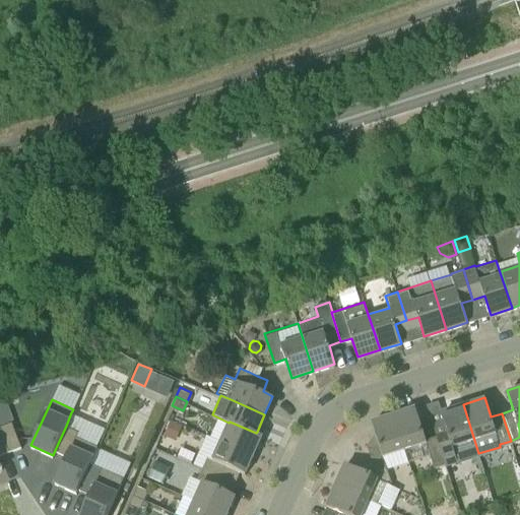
[(445,461),(445,464),(446,463),(478,453),(463,404),(441,411),(447,431),(437,434),(445,461)]
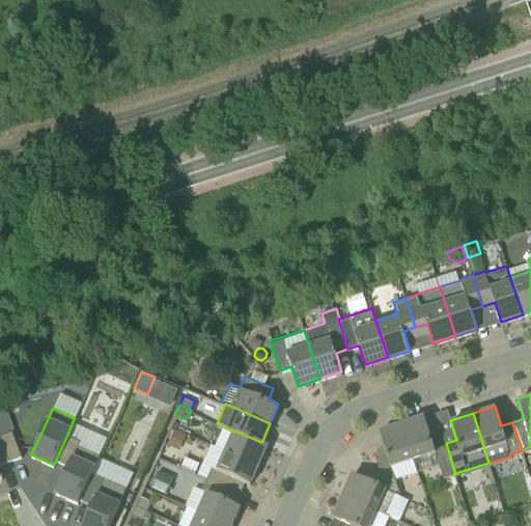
[(9,415),(0,419),(0,428),(1,432),(15,426),(9,415)]
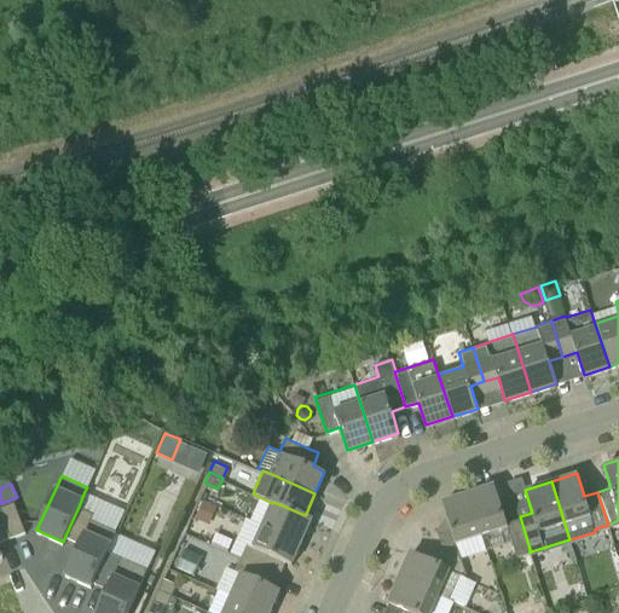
[(507,525),(507,521),(495,484),(468,492),(481,533),(507,525)]
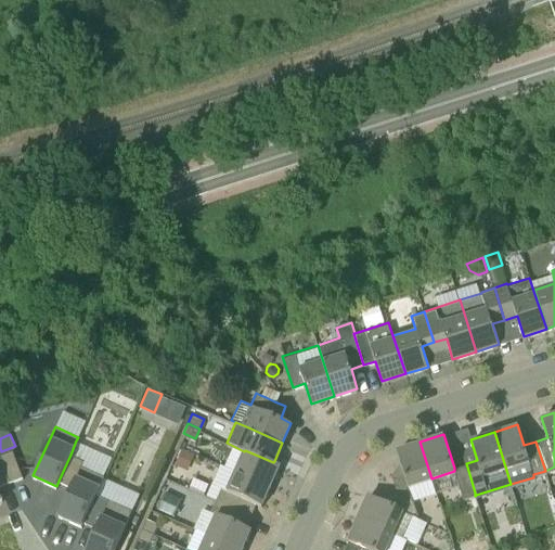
[(408,485),(431,478),(420,442),(397,449),(403,470),(391,474),(396,486),(392,491),(412,500),(413,500),(408,485)]
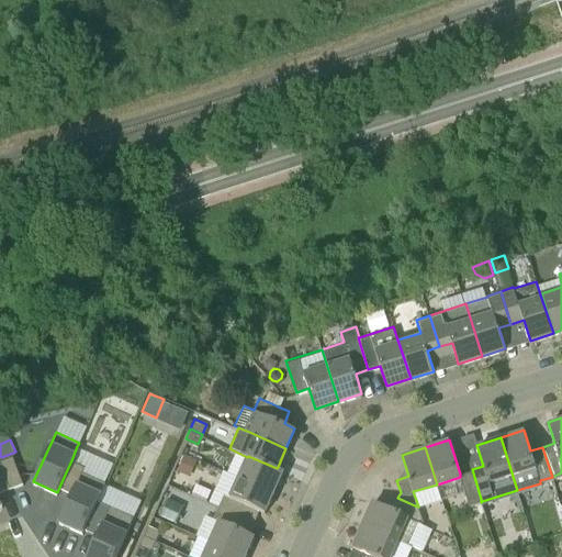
[(184,453),(178,467),(189,471),(195,457),(184,453)]
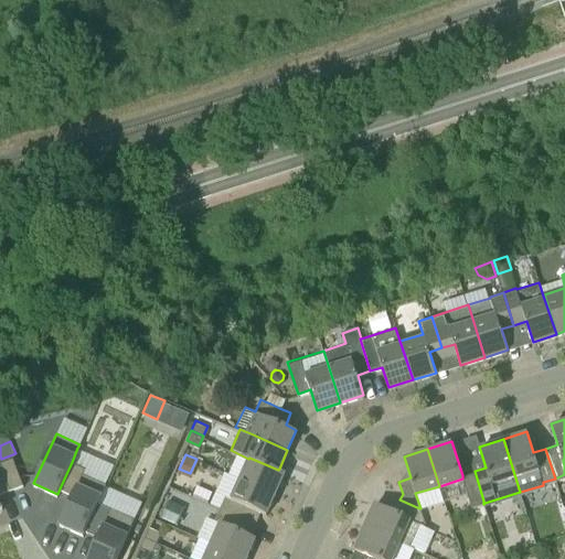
[(11,458),(0,461),(0,464),(9,488),(22,484),(23,484),(13,457),(11,458)]
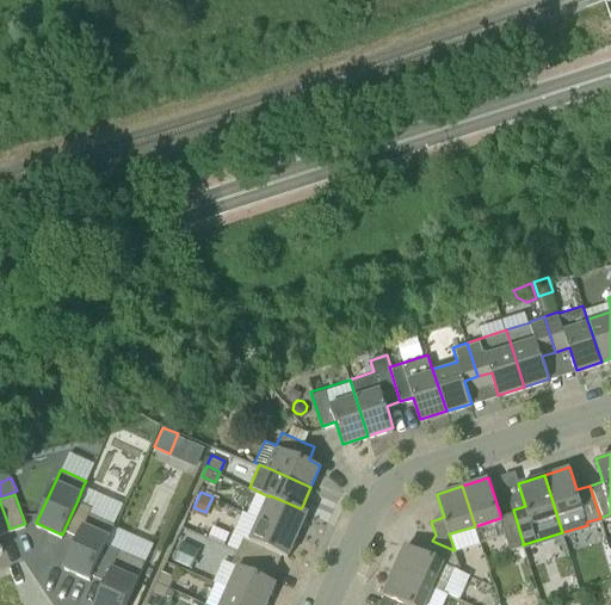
[(269,497),(260,517),(297,533),(308,510),(302,507),(301,508),(270,495),(269,497)]
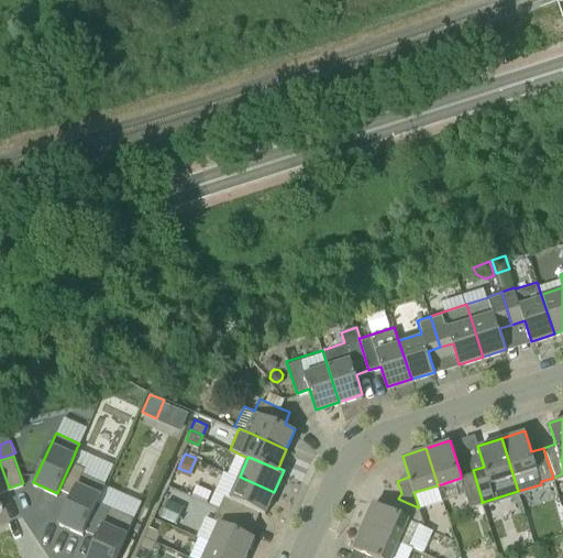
[(73,493),(59,522),(83,533),(85,528),(97,501),(106,482),(105,482),(83,472),(85,467),(72,461),(59,488),(73,493)]
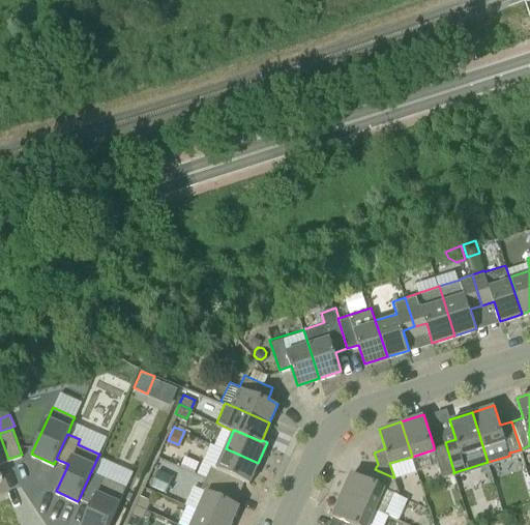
[(0,476),(2,476),(0,470),(0,462),(8,459),(0,436),(0,476)]
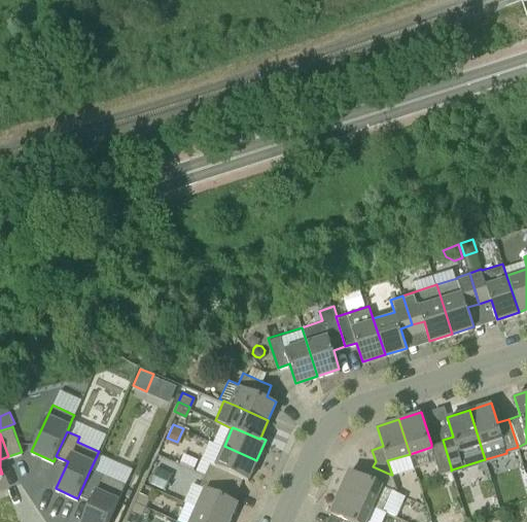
[(451,467),(443,440),(431,444),(431,447),(438,472),(451,467)]
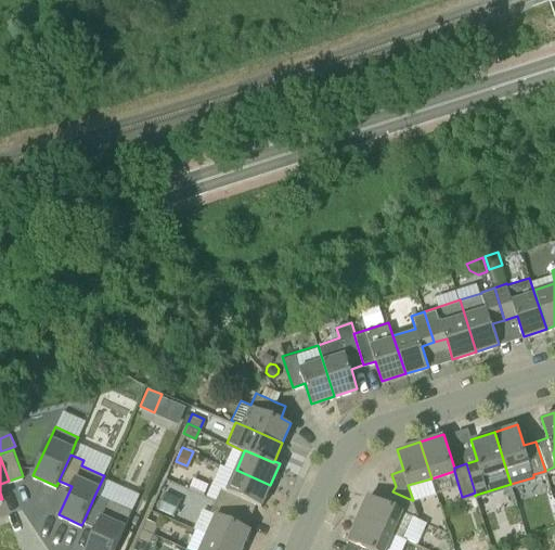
[(220,486),(215,498),(250,514),(256,502),(261,504),(270,485),(236,470),(228,488),(220,486)]
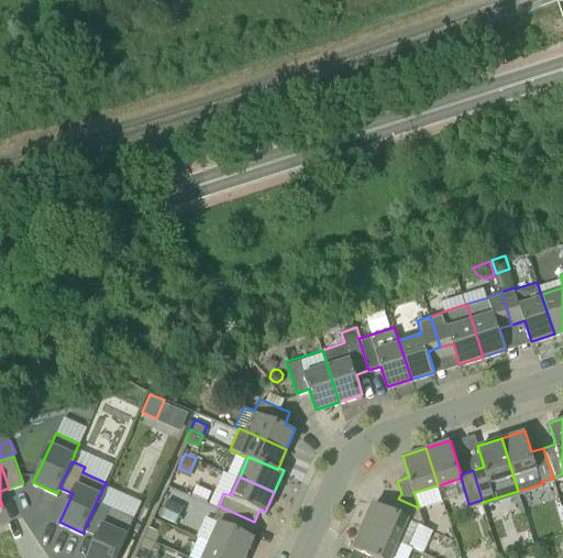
[(167,496),(159,514),(177,521),(180,512),(173,509),(176,500),(167,496)]
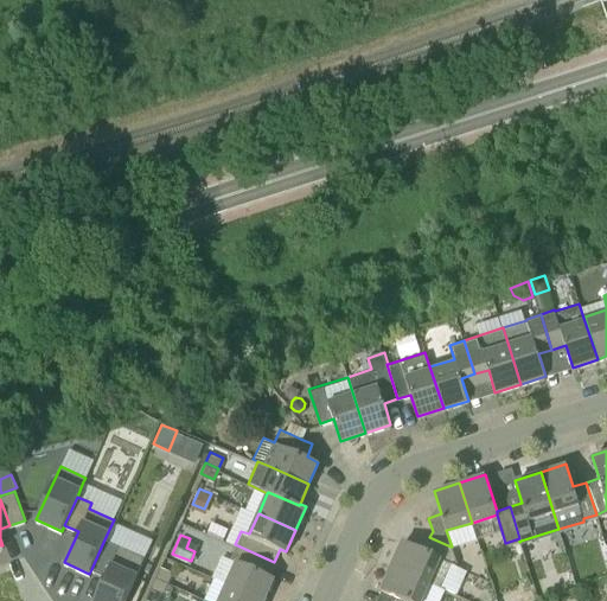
[(391,564),(429,581),(440,586),(451,562),(455,563),(457,561),(452,547),(451,547),(429,537),(425,549),(403,539),(391,564)]
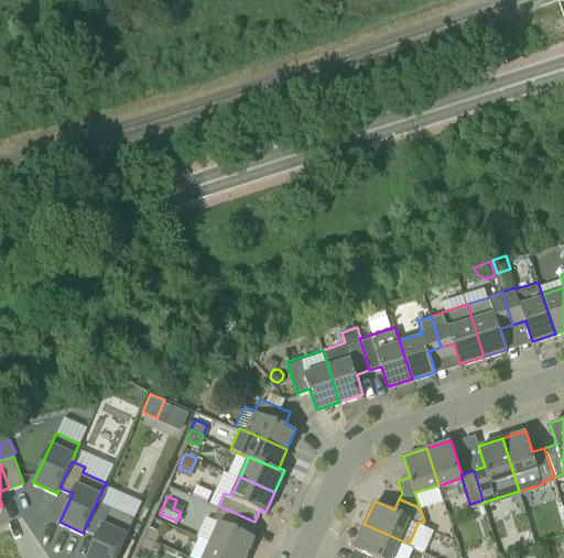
[(97,501),(85,528),(97,534),(86,557),(115,557),(133,517),(110,506),(97,501)]
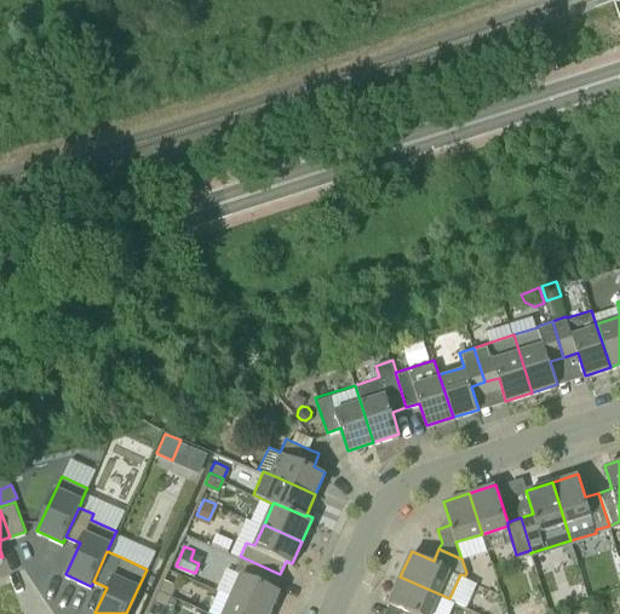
[(240,571),(230,594),(270,612),(280,590),(274,587),(280,574),(240,556),(235,569),(240,571)]
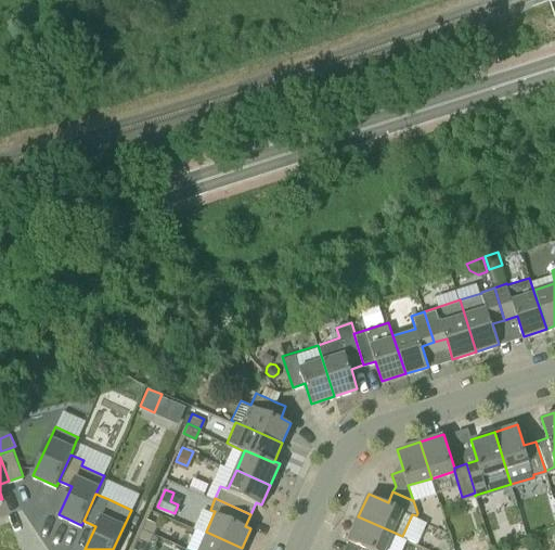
[(146,516),(141,527),(153,532),(157,522),(146,516)]
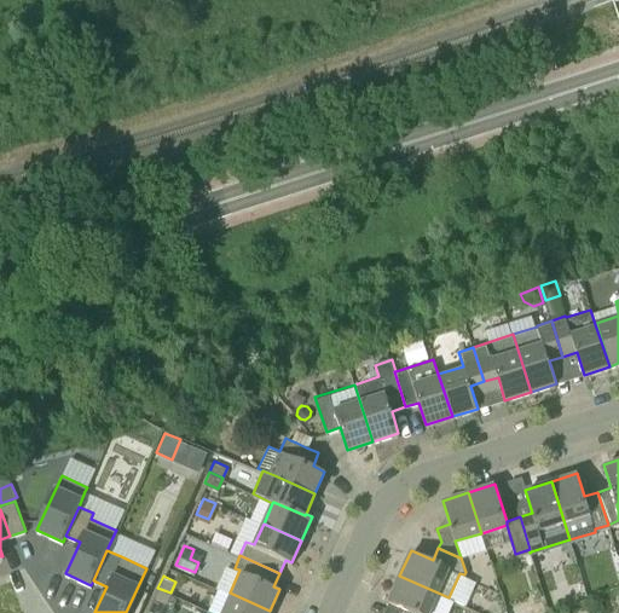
[(429,612),(438,593),(399,576),(388,601),(410,611),(409,612),(429,612)]
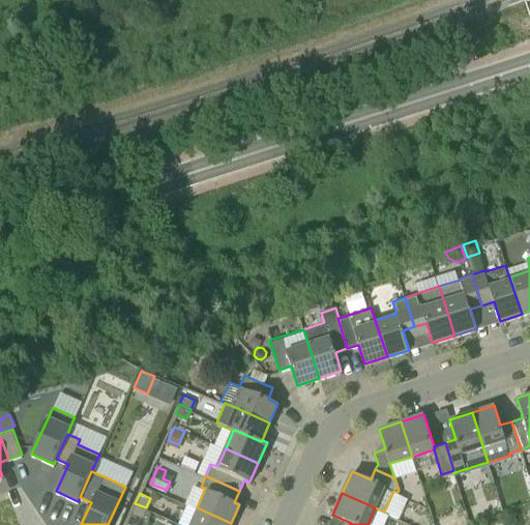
[(135,503),(126,522),(133,524),(142,524),(145,518),(142,517),(146,509),(146,507),(135,503)]
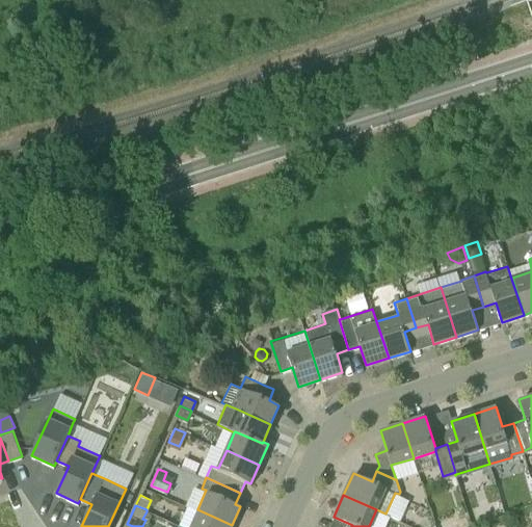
[(187,505),(179,524),(185,526),(231,526),(232,525),(197,509),(187,505)]
